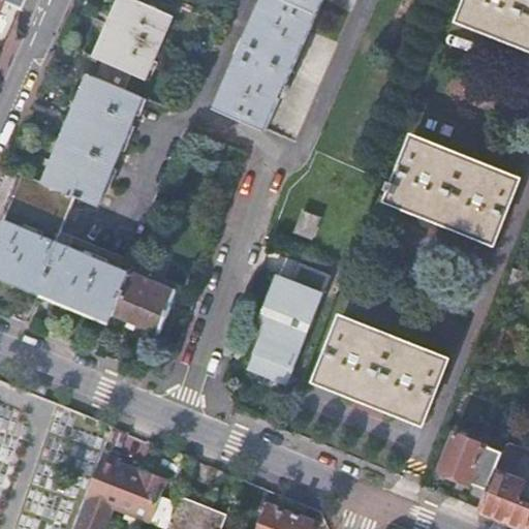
[(0,238),(0,274),(113,320),(115,315),(131,273),(58,243),(76,198),(98,207),(144,98),(126,91),(133,75),(145,80),(174,16),(162,10),(166,0),(131,0),(86,102),(52,186),(25,176),(0,238)]
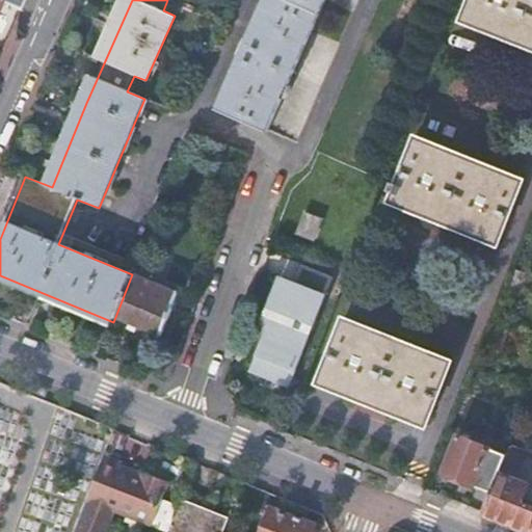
[(24,0),(0,0),(0,2),(1,0),(20,8),(24,0)]
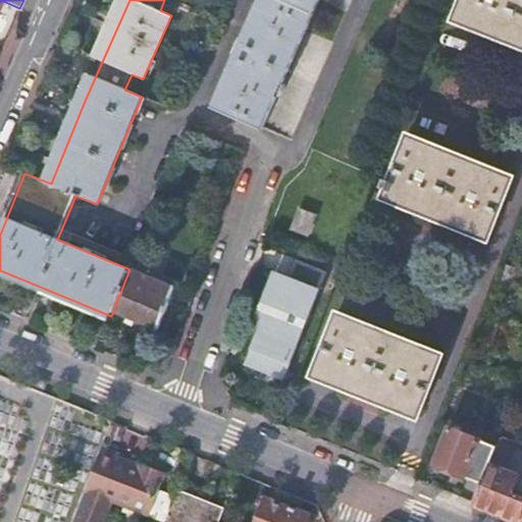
[(264,128),(320,0),(262,0),(216,107),(264,128)]
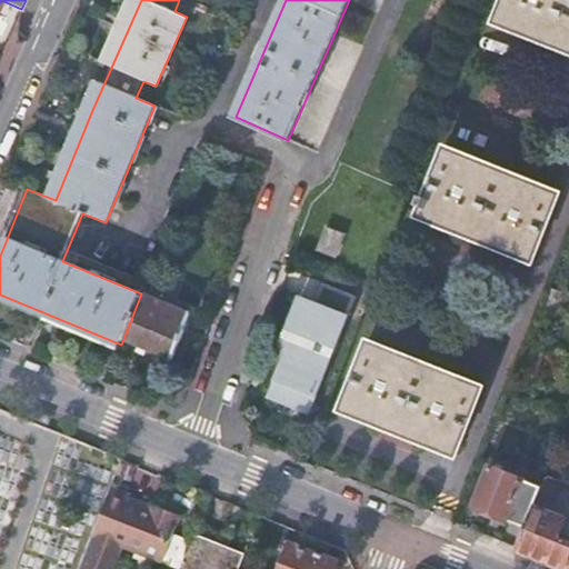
[(568,0),(503,0),(495,25),(568,51),(568,0)]
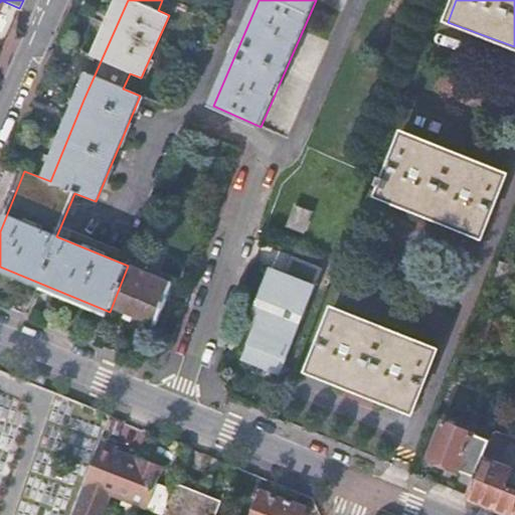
[(377,185),(382,187),(378,197),(484,236),(508,173),(403,134),(385,179),(380,177),(377,185)]
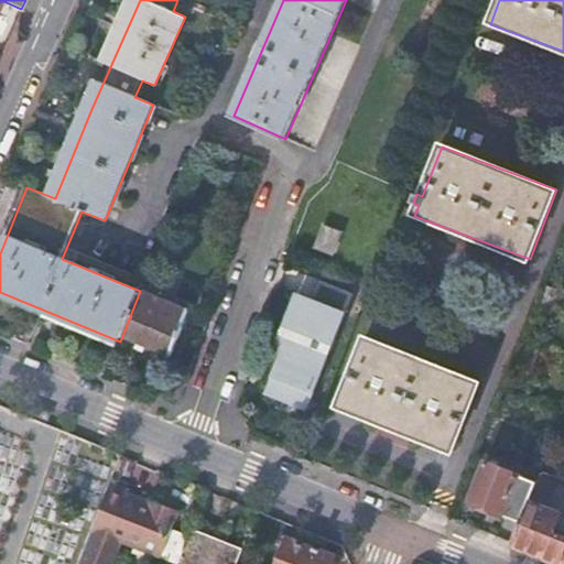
[(325,227),(316,248),(334,255),(343,235),(325,227)]
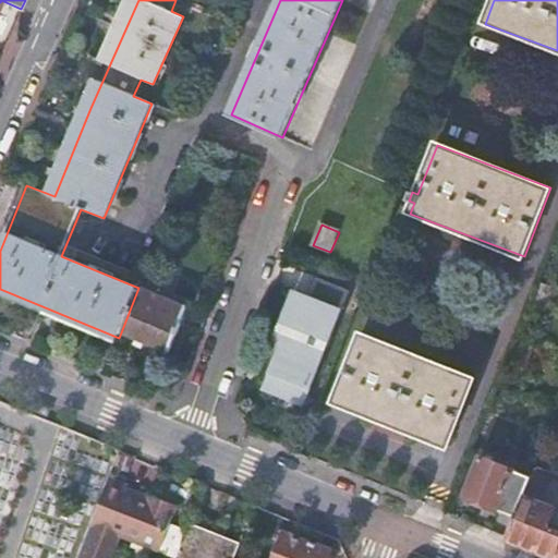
[(284,339),(265,391),(303,407),(341,312),(339,311),(346,294),(316,282),(310,299),(294,293),(277,336),(284,339)]
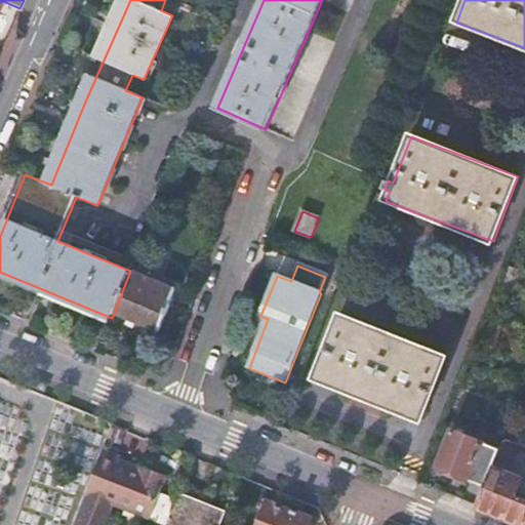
[(521,271),(510,267),(501,287),(513,291),(521,271)]
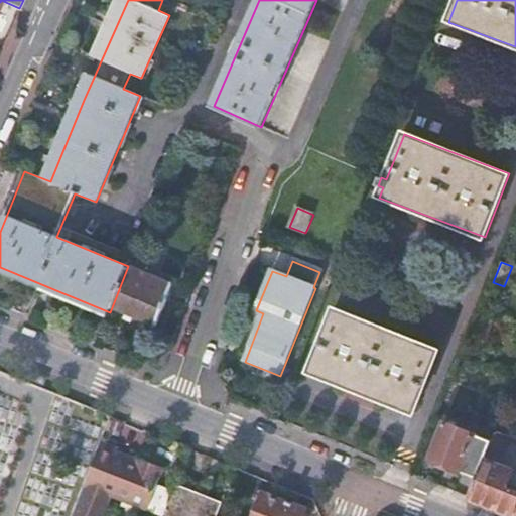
[(175,284),(128,265),(128,266),(112,307),(158,327),(175,284)]
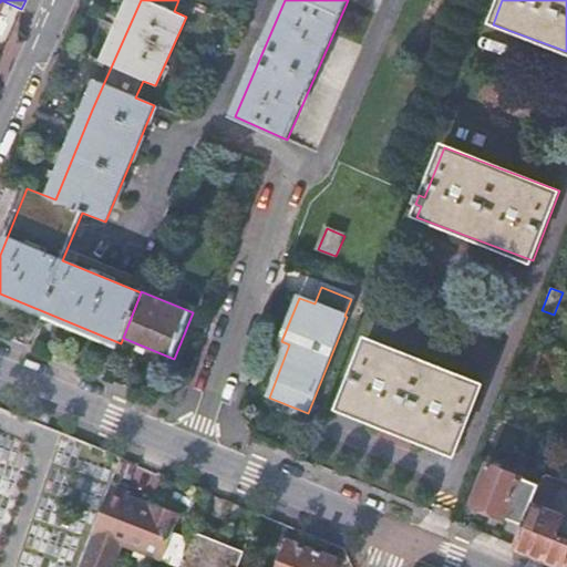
[(483,385),(368,341),(340,410),(455,454),(483,385)]
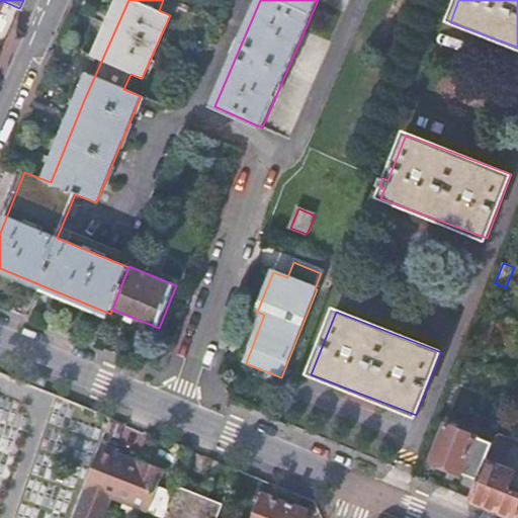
[(433,459),(480,480),(494,444),(448,424),(433,459)]
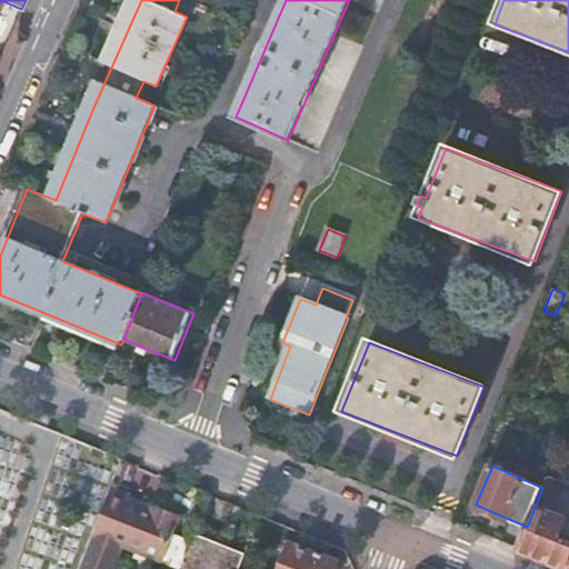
[(561,473),(550,470),(548,476),(559,479),(561,473)]
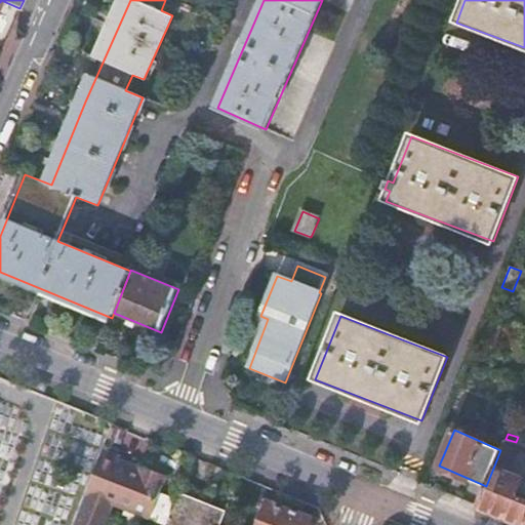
[(486,486),(478,506),(524,524),(524,497),(516,495),(522,480),(523,478),(509,473),(521,444),(516,442),(506,439),(500,450),(486,486)]
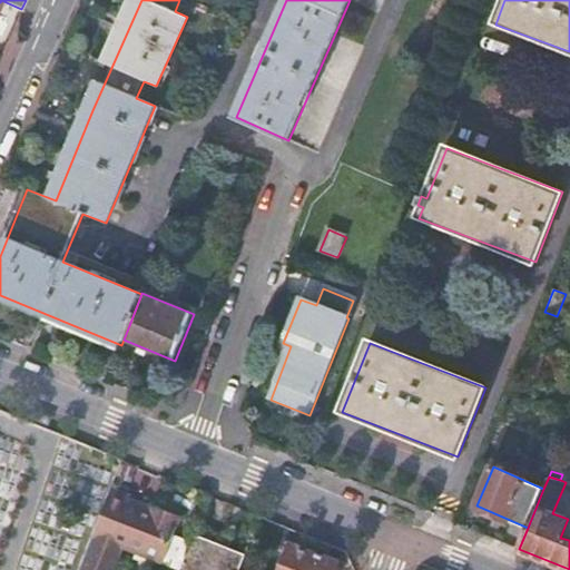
[(91,534),(77,569),(111,569),(121,547),(143,554),(161,508),(153,504),(151,510),(128,501),(130,497),(110,488),(91,534)]
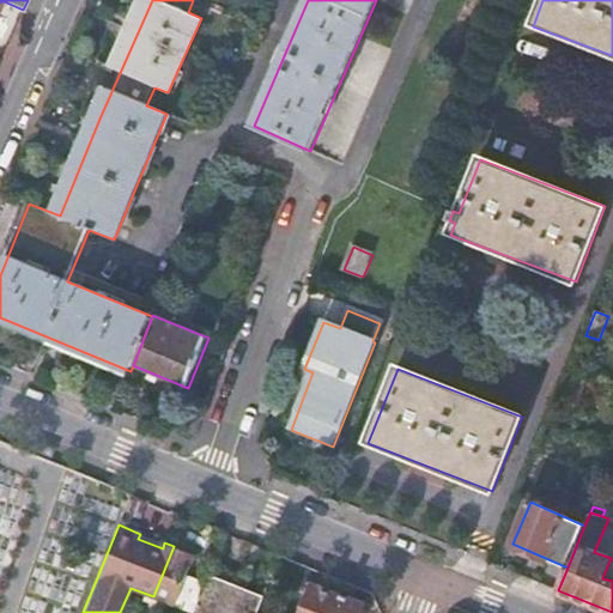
[(174,546),(153,596),(174,605),(193,554),(174,546)]
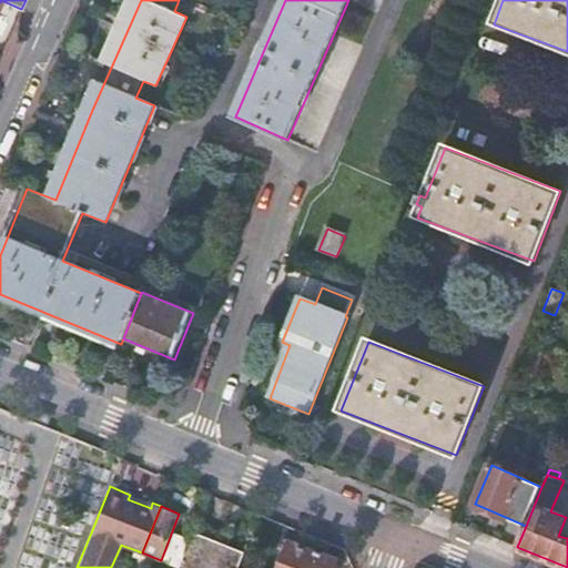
[(567,538),(567,519),(565,519),(558,536),(567,538)]
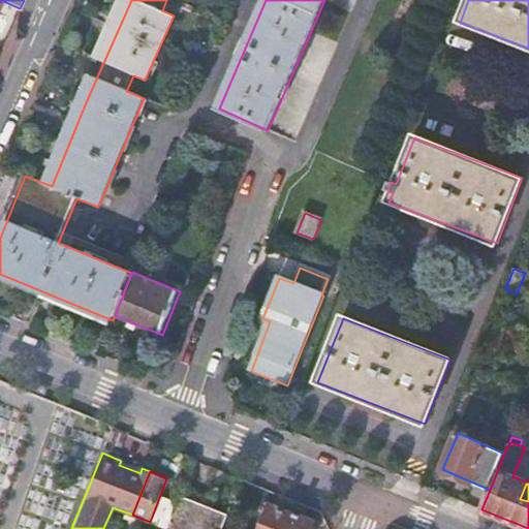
[(214,499),(182,488),(165,528),(220,528),(226,516),(210,509),(214,499)]
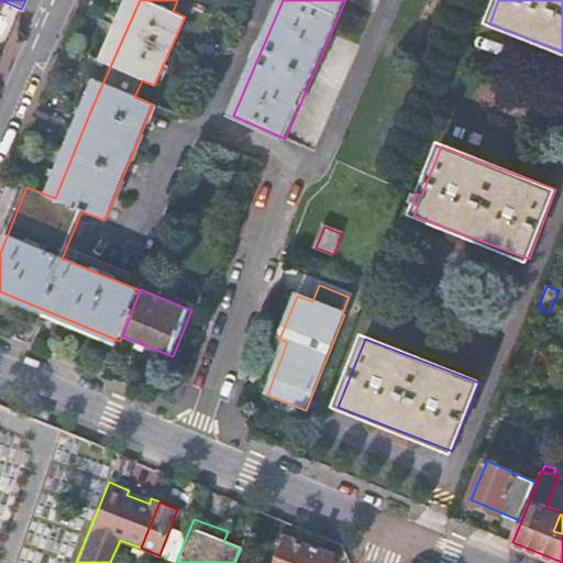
[(276,562),(331,562),(335,553),(287,534),(276,562)]
